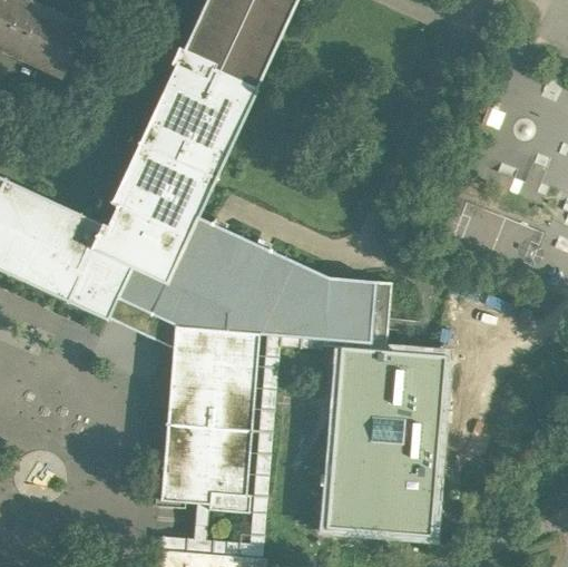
[(86,25),(30,0),(0,0),(0,47),(62,76),(86,25)]
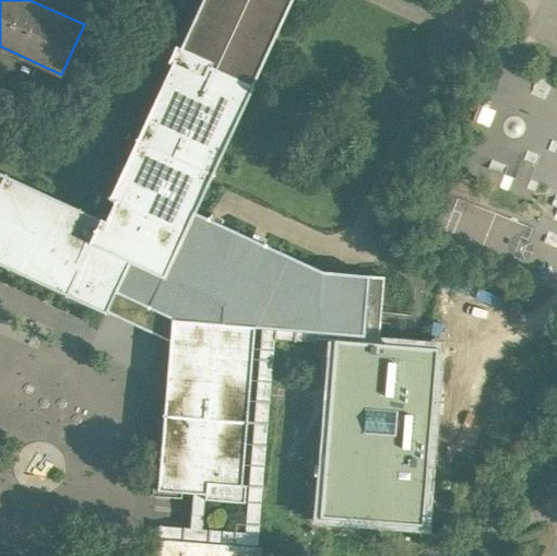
[(202,0),(180,46),(176,44),(175,46),(176,46),(170,59),(169,59),(168,61),(173,62),(118,179),(116,178),(115,180),(122,184),(106,220),(101,217),(101,220),(0,173),(0,263),(107,315),(110,308),(172,335),(158,492),(205,496),(205,500),(246,504),(248,485),(243,484),(256,329),(317,333),(317,340),(336,341),(380,344),(386,276),(321,271),(196,213),(252,87),(253,89),(255,86),(253,85),(292,0),(202,0)]
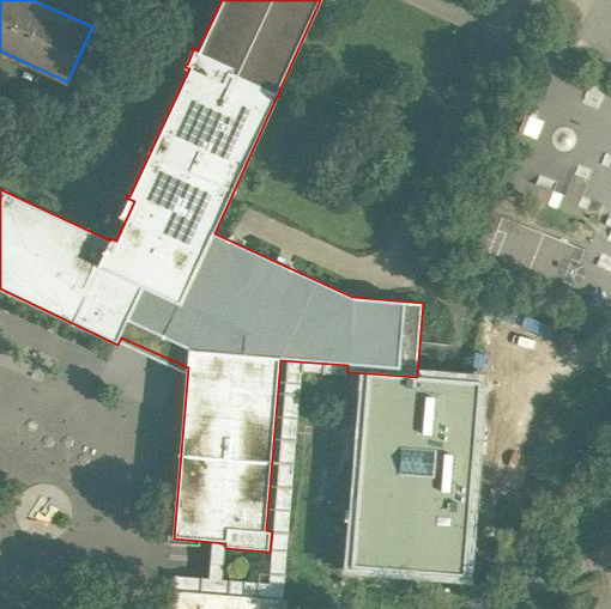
[(88,0),(80,16),(108,29),(122,0),(88,0)]
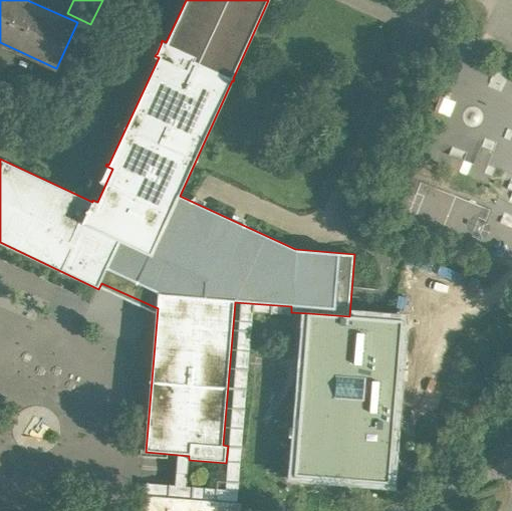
[(309,313),(297,476),(389,482),(401,320),(349,316),(309,313)]
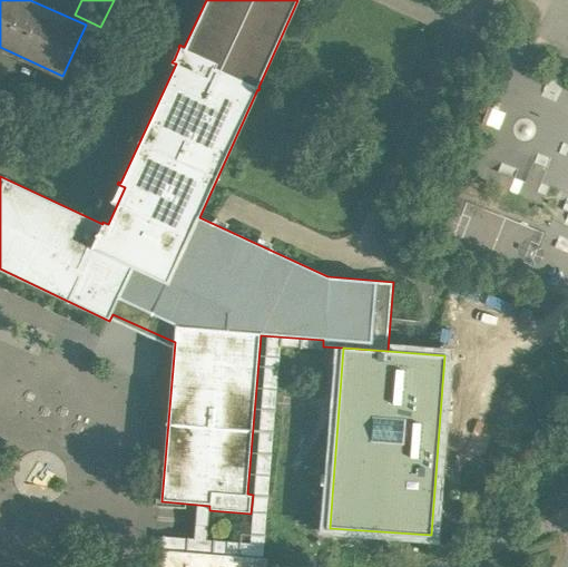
[(267,566),(268,559),(163,551),(160,566),(267,566)]
